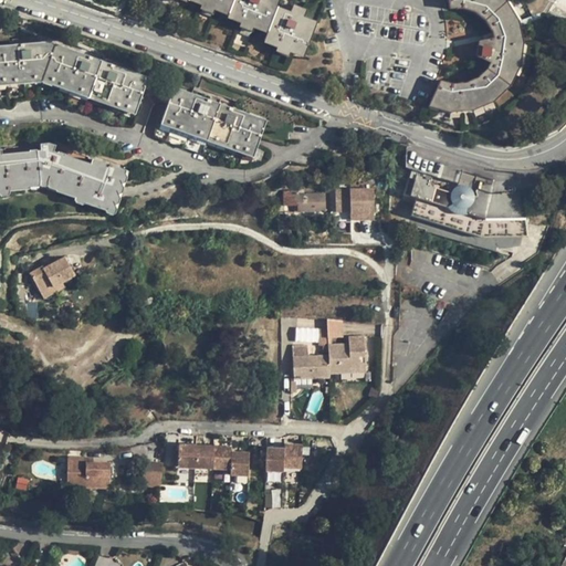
[(187,0),(188,0),(187,0),(195,0),(201,2),(201,4),(215,10),(216,8),(229,12),(228,16),(240,21),(239,23),(253,29),(254,27),(266,32),(263,40),(276,45),(276,48),(290,53),(291,51),(304,55),(314,30),(301,24),(304,16),(291,10),(287,19),(274,13),(278,4),(264,0),(187,0)]
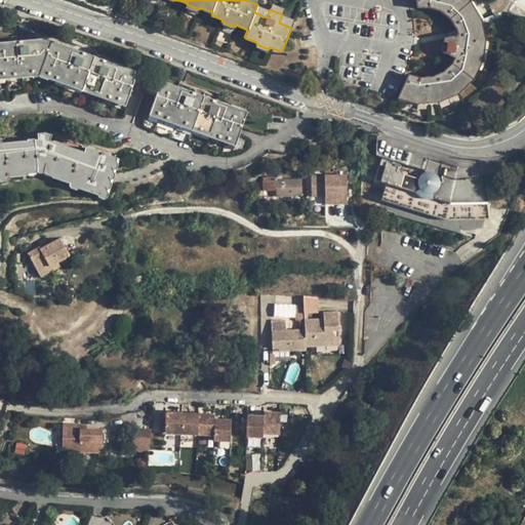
[(408,75),(399,95),(416,101),(436,99),(454,91),(469,79),(478,61),(480,41),(476,23),(465,4),(458,0),(415,0),(417,8),(429,8),(440,12),(450,19),(456,30),(456,36),(443,39),(441,52),(454,58),(451,65),(443,73),(431,78),(417,79),(408,75)]
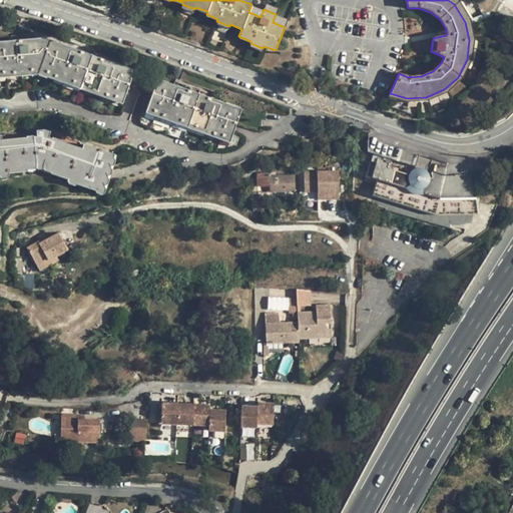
[(0,40),(0,77),(39,74),(121,104),(134,70),(43,37),(0,40)]
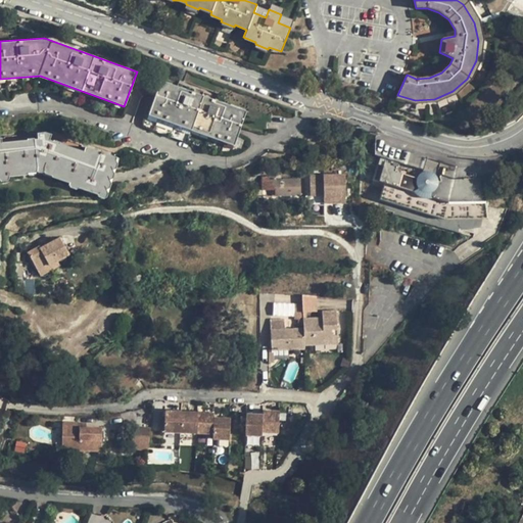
[(159,81),(147,114),(233,145),(245,111),(159,81)]
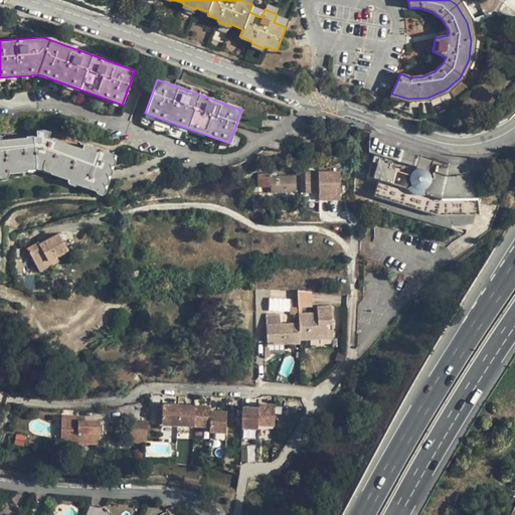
[(0,132),(0,173),(38,168),(100,196),(116,158),(84,144),(82,148),(44,131),(1,137),(1,132),(0,132)]
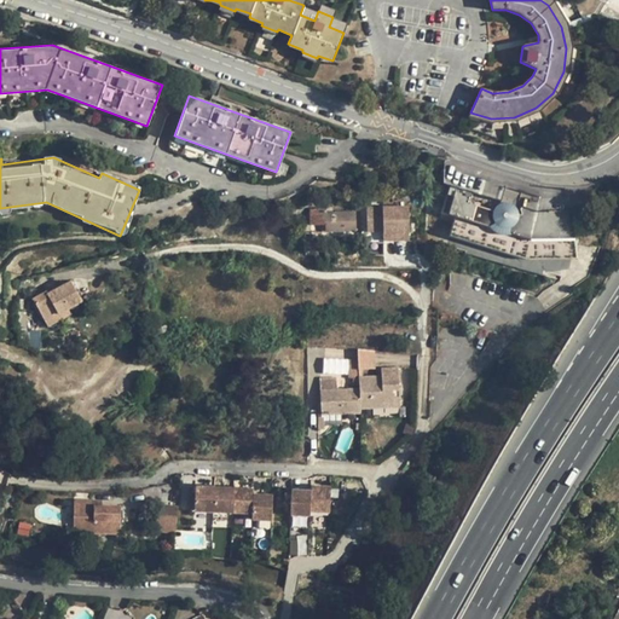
[(469,227),(466,241),(518,258),(576,256),(571,210),(538,212),(457,187),(461,173),(444,168),(444,184),(451,185),(444,213),(456,217),(455,223),(469,227)]
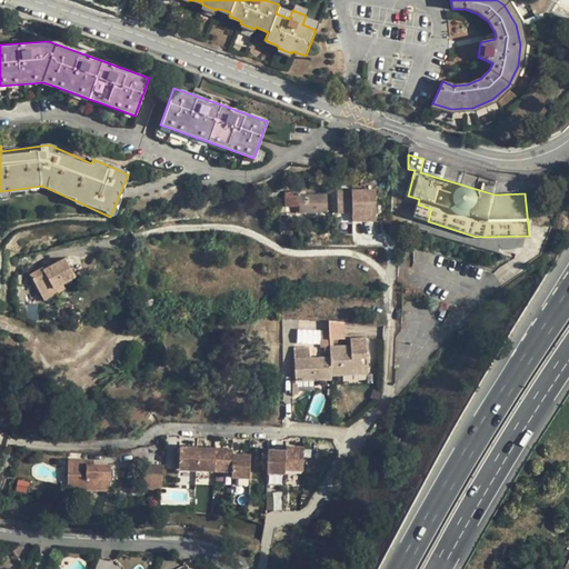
[(376,213),(376,183),(341,183),(341,191),(337,191),(338,212),(352,212),(352,215),(376,213)]
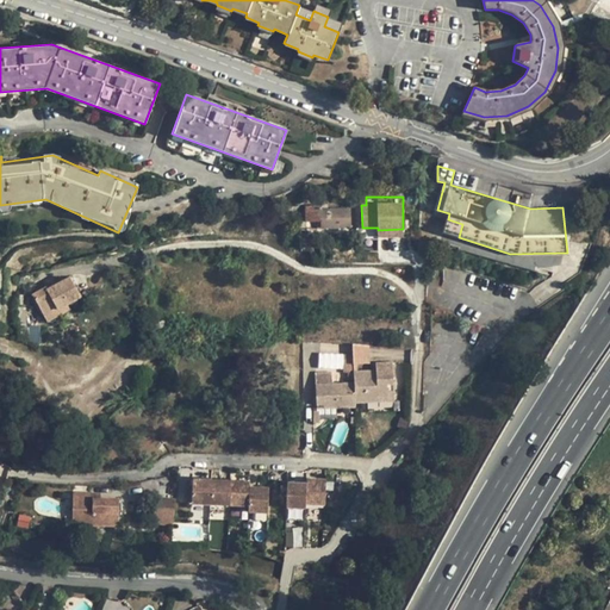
[(305,205),(306,223),(321,222),(321,229),(350,228),(350,209),(328,210),(321,210),(321,206),(305,205)]
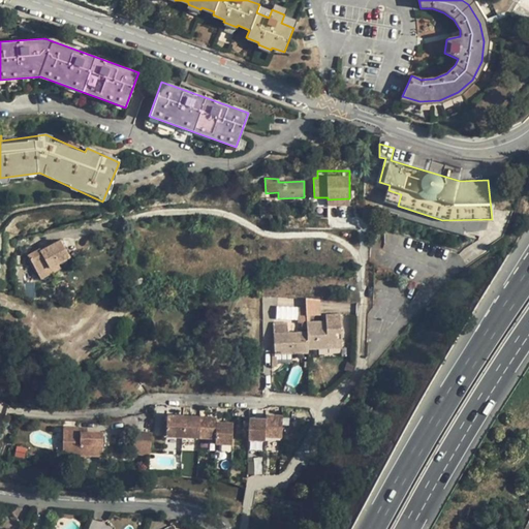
[(389,190),(385,200),(398,206),(401,194),(389,190)]
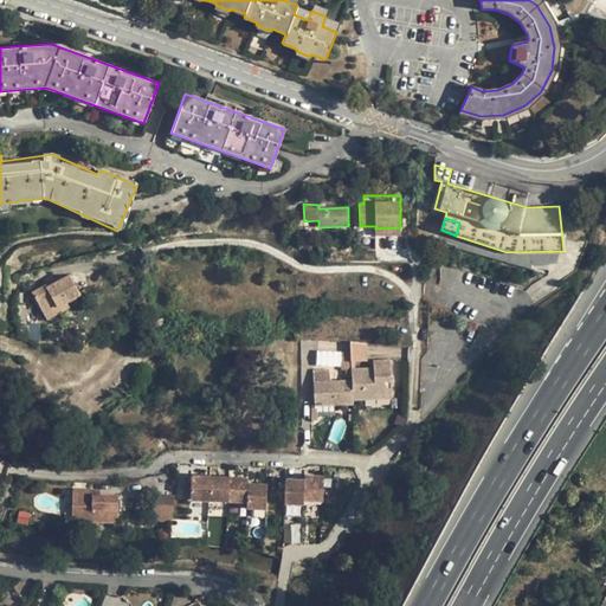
[(298,250),(298,259),(314,260),(314,250),(298,250)]
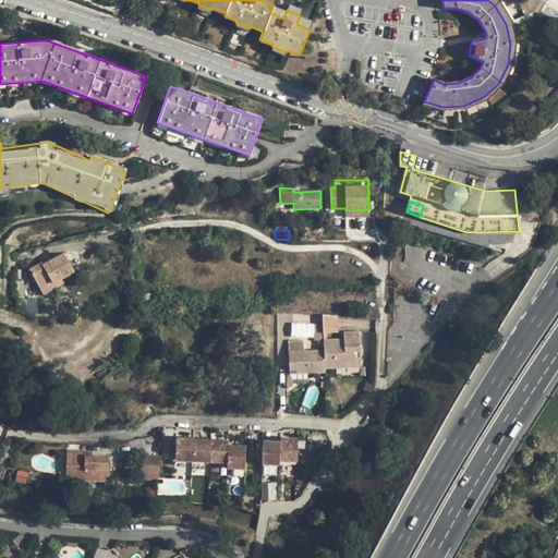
[(29,268),(43,294),(55,288),(52,283),(73,273),(62,253),(43,265),(41,263),(29,268)]
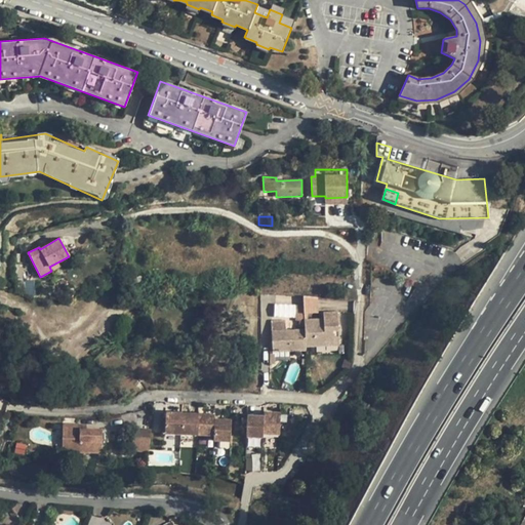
[(317,298),(304,297),(305,307),(305,315),(307,315),(317,314),(317,298)]
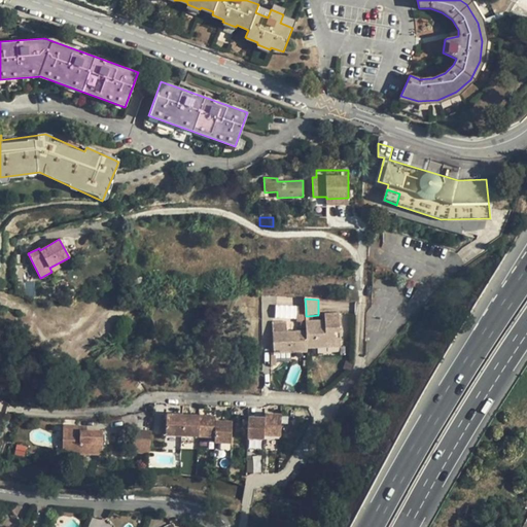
[(308,322),(306,322),(306,323),(306,329),(306,332),(307,349),(326,348),(326,345),(340,344),(340,340),(340,315),(325,315),(325,322),(308,322)]
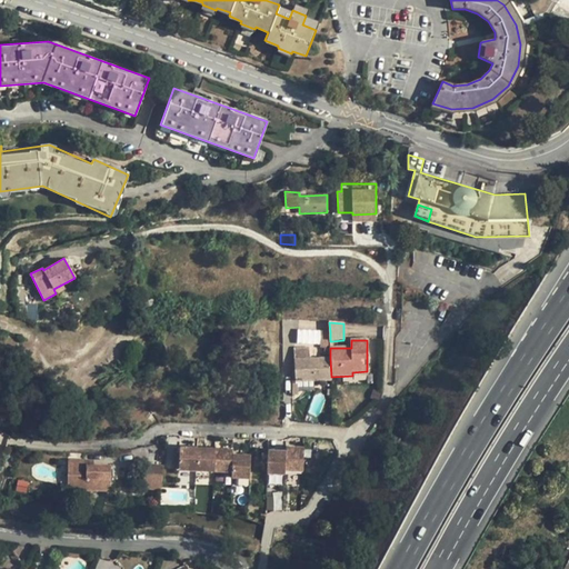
[(331,377),(330,359),(318,359),(317,356),(315,357),(315,359),(310,359),(309,348),(295,349),(296,382),(331,381),(331,377)]
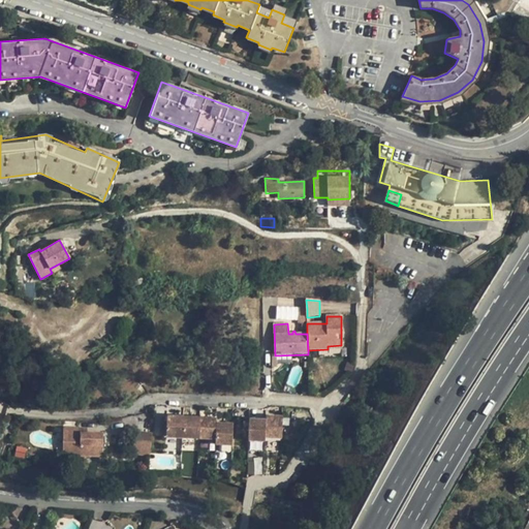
[(328,346),(328,349),(342,349),(341,341),(341,345),(328,346)]
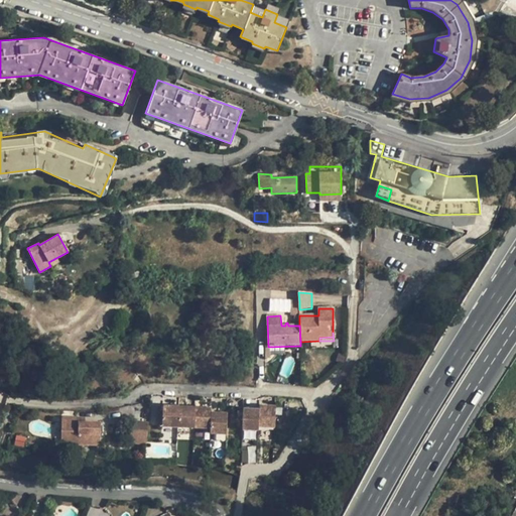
[(162,407),(161,428),(177,428),(194,429),(210,429),(209,435),(226,436),(227,418),(218,417),(218,414),(211,414),(211,412),(203,412),(203,408),(187,408),(187,411),(178,411),(170,410),(170,407),(162,407)]
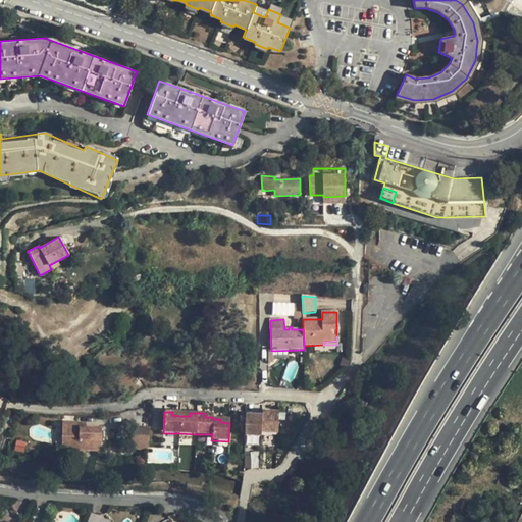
[(246,419),(245,436),(261,437),(261,434),(277,434),(278,413),(270,413),(270,417),(262,416),(254,416),(254,419),(246,419)]
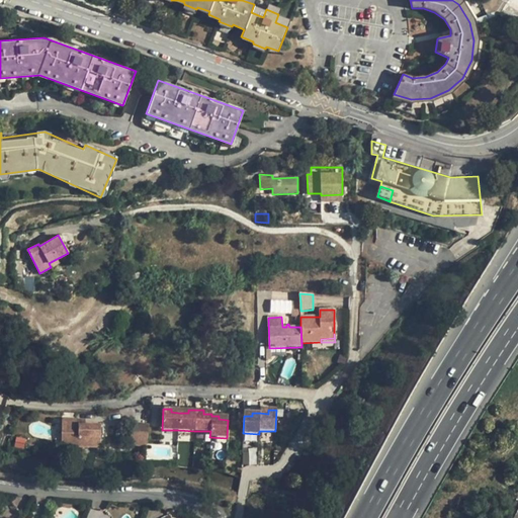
[(76,420),(62,420),(61,436),(69,436),(69,447),(99,448),(100,426),(85,425),(75,425),(76,420)]
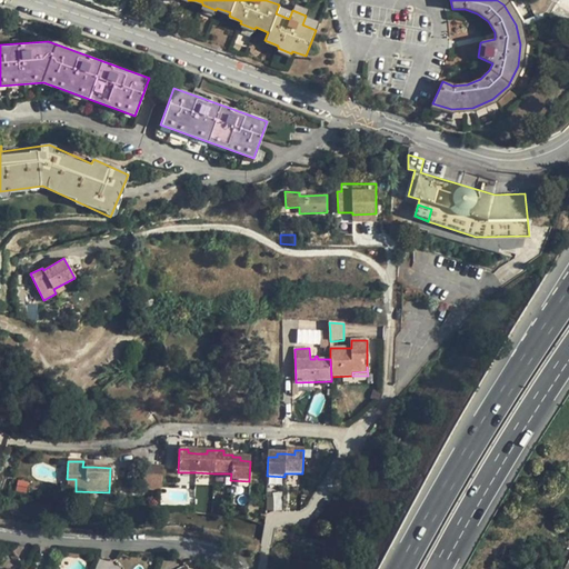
[(145,466),(143,483),(157,485),(158,467),(145,466)]
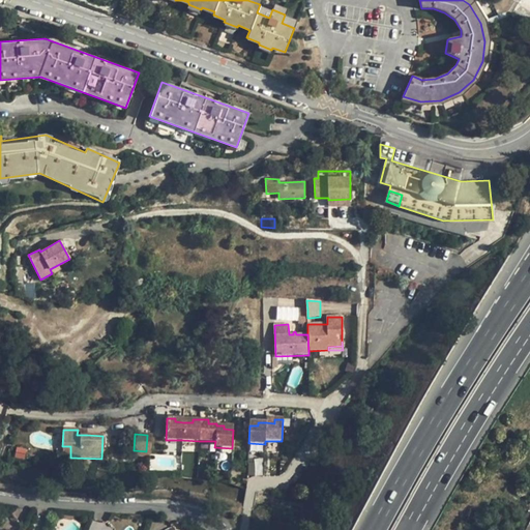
[(62,446),(62,458),(70,458),(70,446),(62,446)]
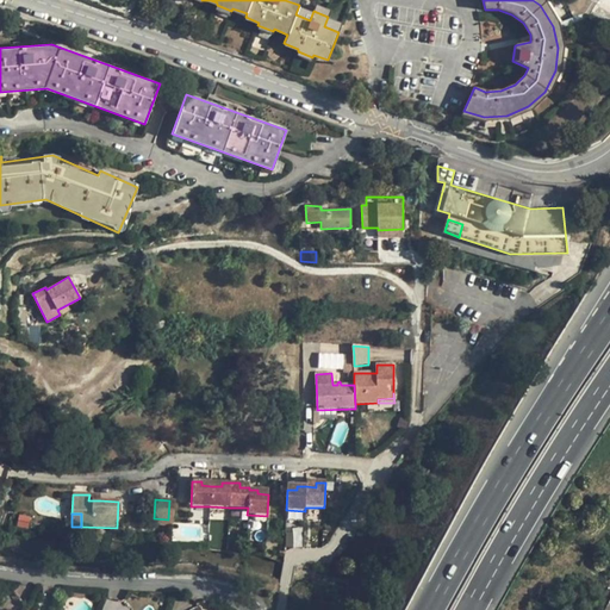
[(286,547),(302,547),(302,528),(286,528),(286,547)]
